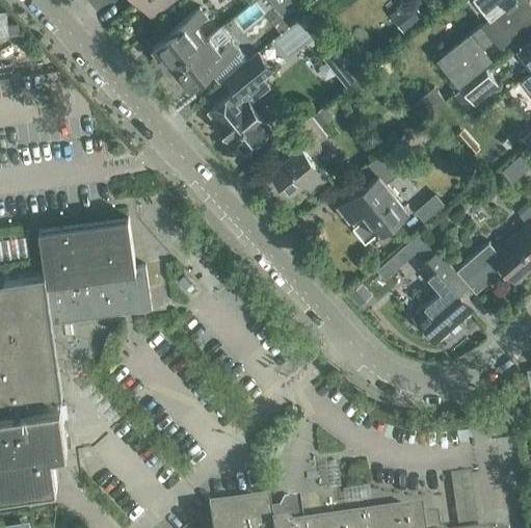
[(135,0),(138,4),(156,16),(169,4),(171,6),(177,2),(176,0),(175,0),(135,0)]
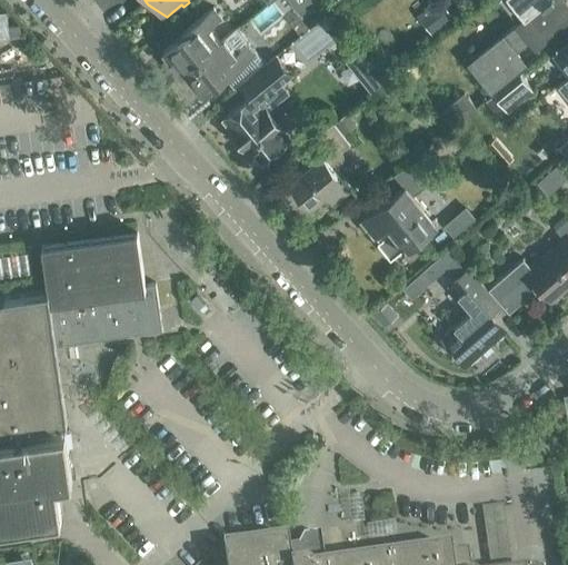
[(324,0),(286,0),(300,19),(324,0)]
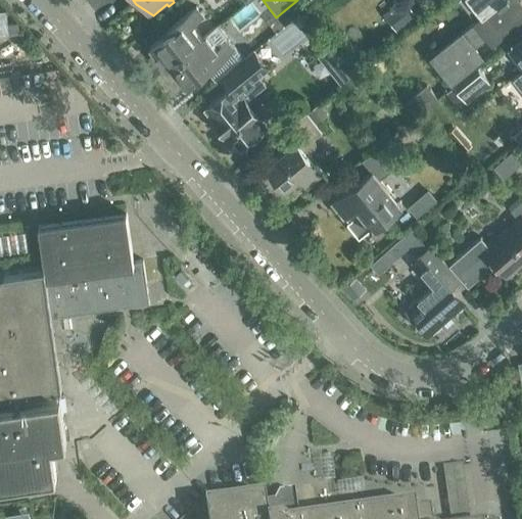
[(474,26),(429,61),(451,87),(481,61),(473,51),(486,41),(491,47),(521,22),(521,8),(519,4),(512,9),(507,2),(509,1),(508,0),(455,0),(475,25),(474,26)]
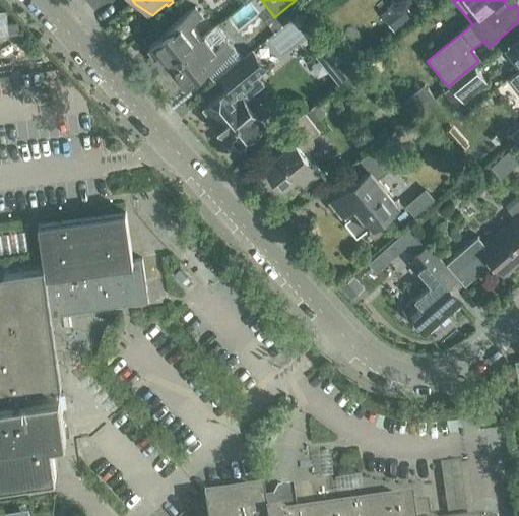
[(384,23),(394,36),(413,20),(403,7),(384,23)]
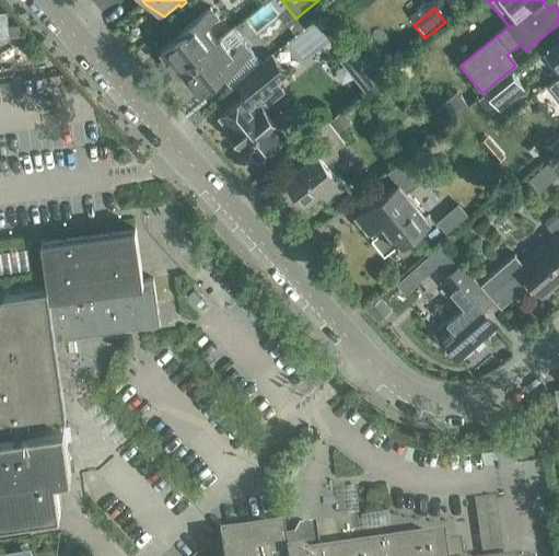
[(177,77),(181,74),(181,73),(217,45),(216,44),(206,31),(218,21),(209,11),(178,36),(179,38),(159,54),(177,77)]
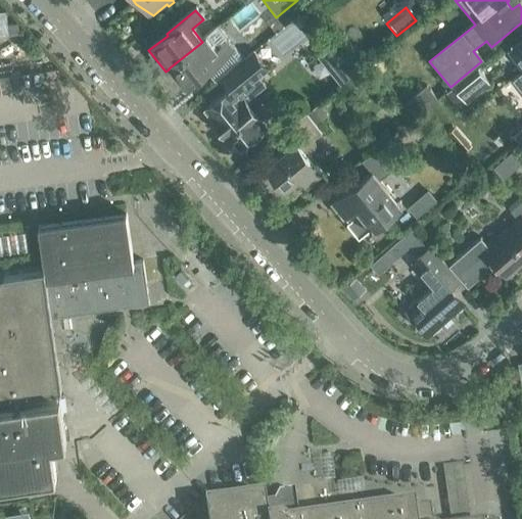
[(0,38),(13,36),(8,11),(0,12),(0,38)]
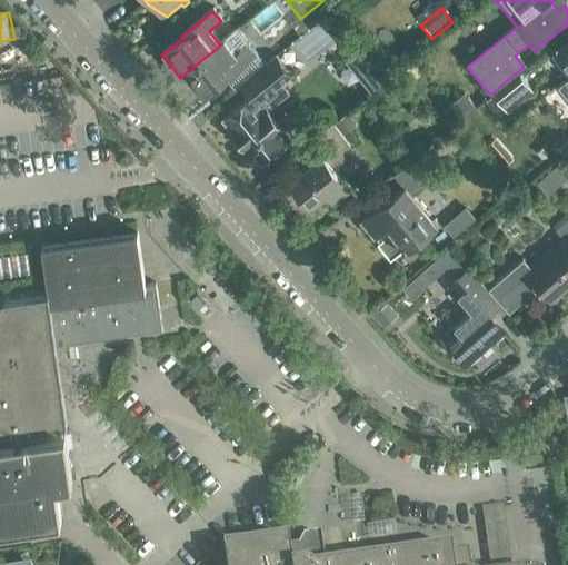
[(327,16),(287,51),(304,70),(344,36),(327,16)]
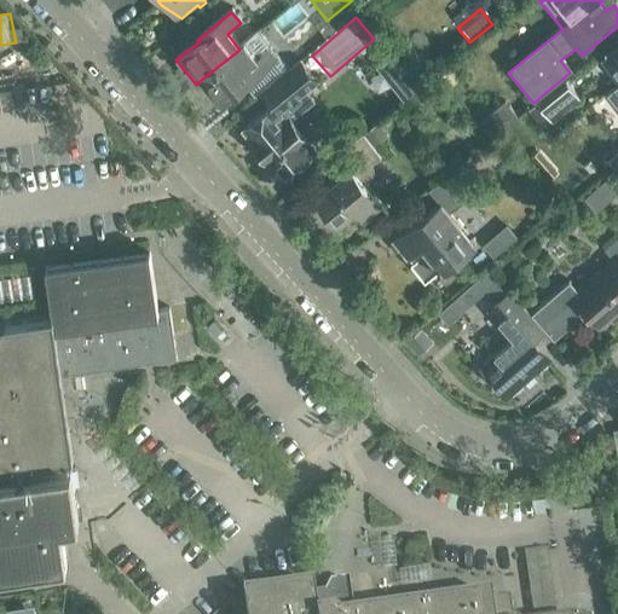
[(255,62),(242,46),(238,48),(240,50),(200,81),(200,82),(219,105),(242,87),(243,90),(277,62),(269,51),(255,62)]
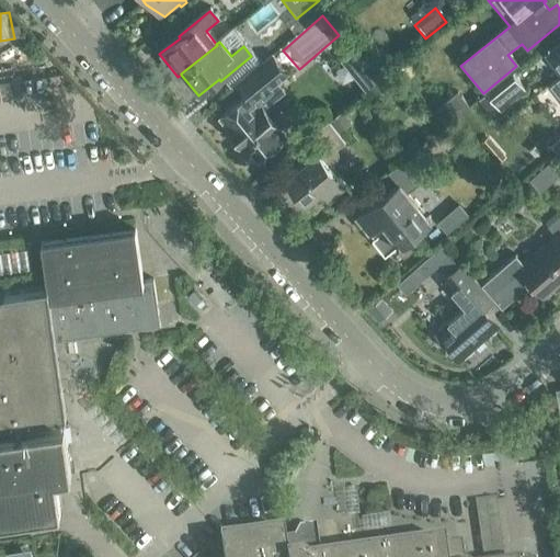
[(559,74),(559,43),(548,53),(556,61),(552,65),(559,74)]
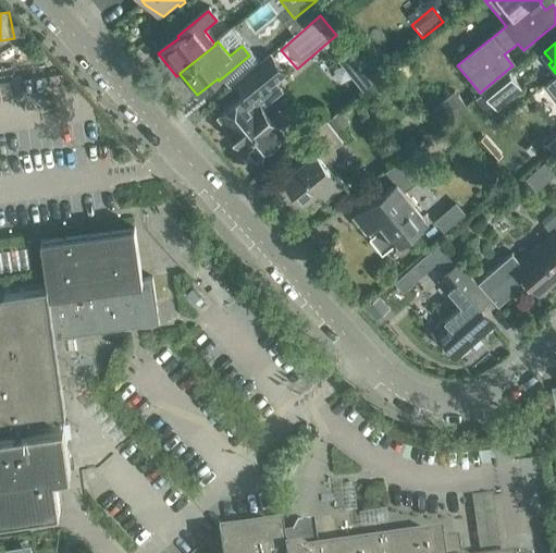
[(378,77),(353,49),(338,62),(365,89),(378,77)]
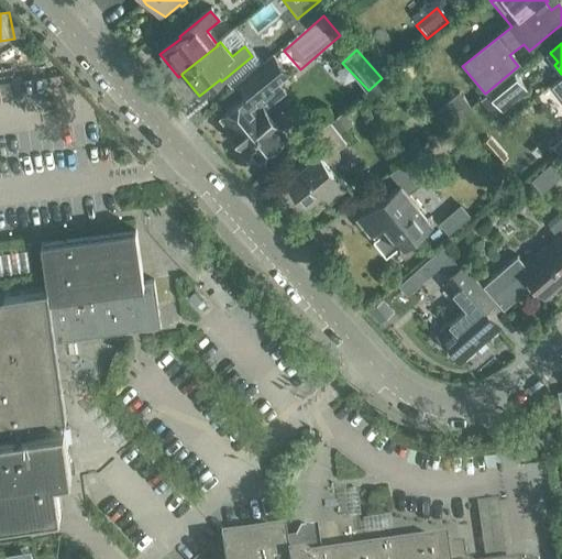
[(288,79),(272,59),(239,86),(249,98),(255,106),(276,88),(288,79)]
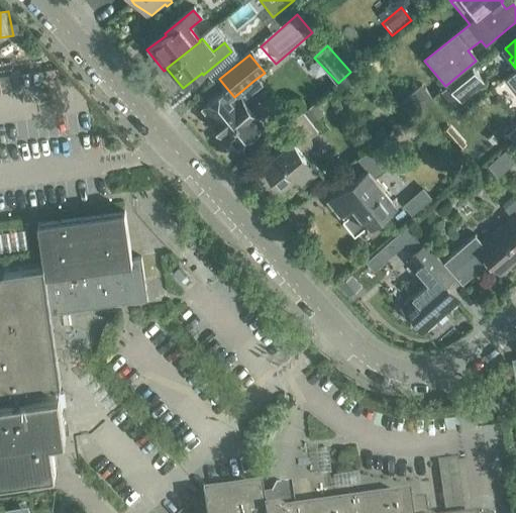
[(459,102),(493,76),(481,62),(441,95),(451,107),(458,101),(459,102)]
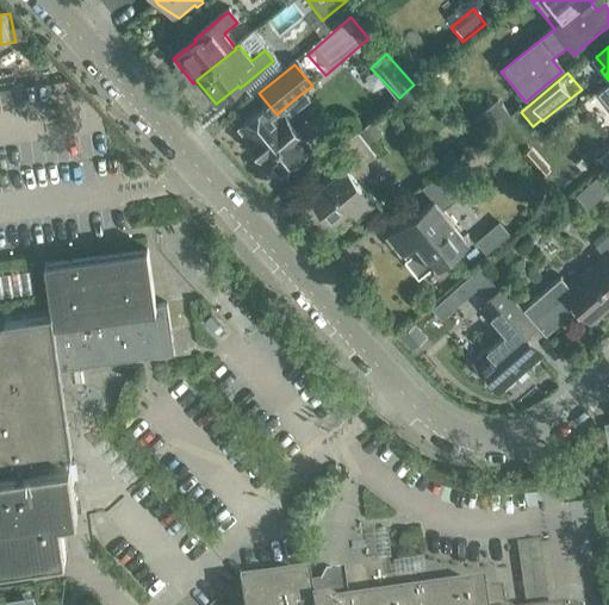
[(272,117),(277,114),(269,106),(241,130),(249,141),(247,143),(265,166),(267,163),(279,179),(310,154),(284,122),(279,125),(272,117)]
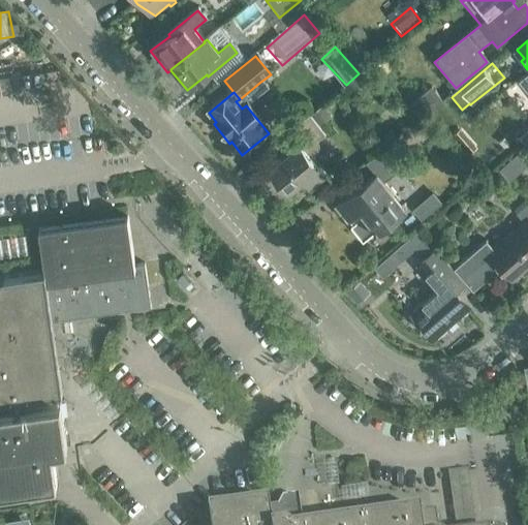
[(440,103),(434,95),(422,105),(429,114),(440,103)]
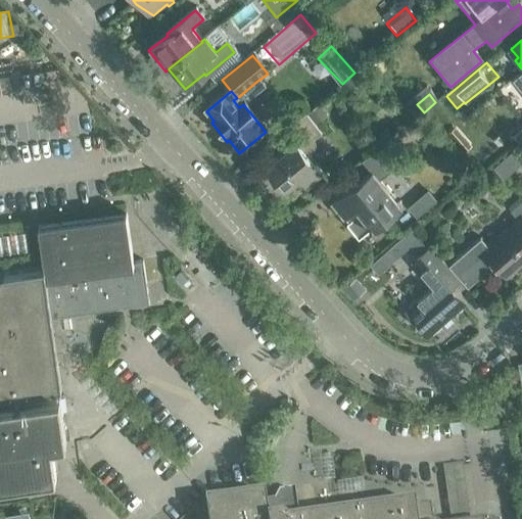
[(318,107),(306,116),(315,127),(326,118),(318,107)]
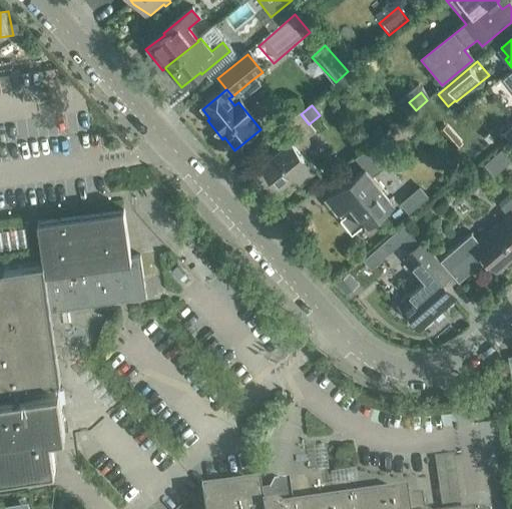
[(290,142),(260,166),(279,189),(293,178),(300,185),(316,172),(301,154),(304,151),(305,150),(306,149),(307,148),(308,146),(308,145),(308,143),(307,141),(307,140),(307,139),(315,132),(300,113),(279,130),(290,142)]
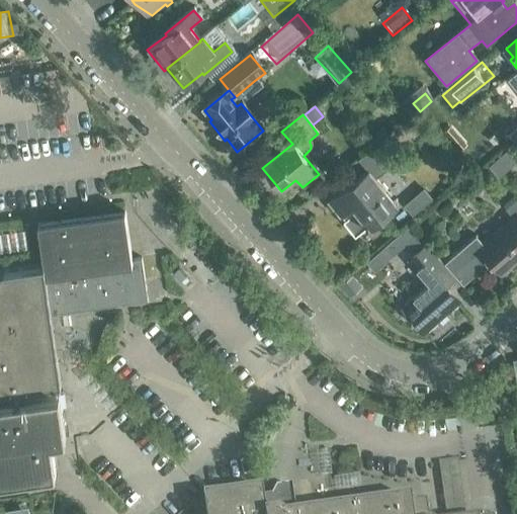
[(516,147),(516,145),(516,127),(507,137),(516,147)]
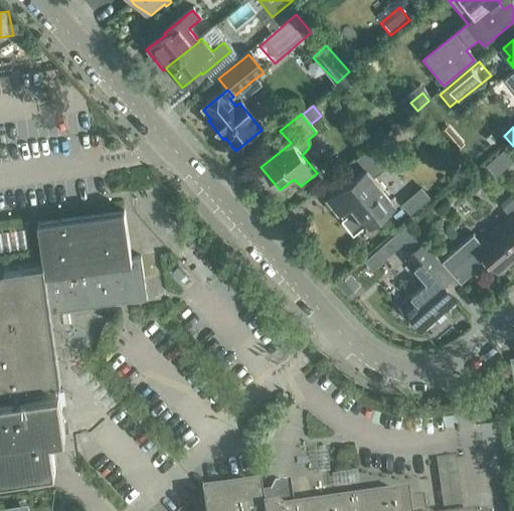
[(372,180),(398,160),(382,139),(355,161),(365,173),(327,203),(352,235),(354,234),(363,226),(366,230),(368,228),(367,227),(393,206),(372,180)]
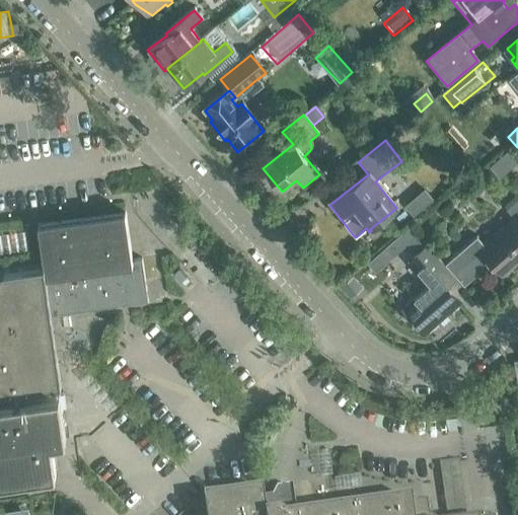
[(509,153),(494,167),(502,175),(517,161),(509,153)]
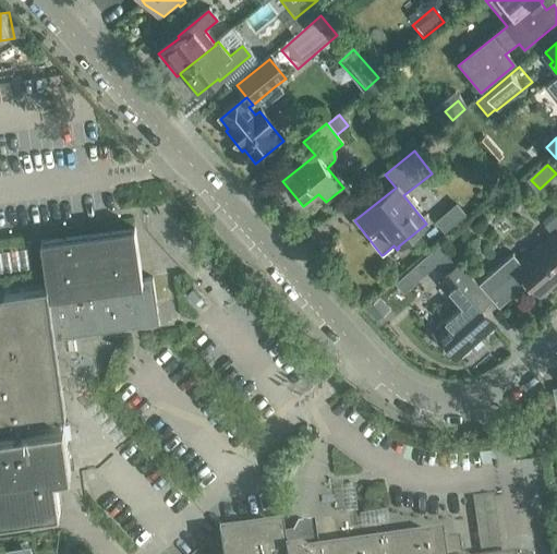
[(364,192),(344,208),(352,218),(372,201),(364,192)]
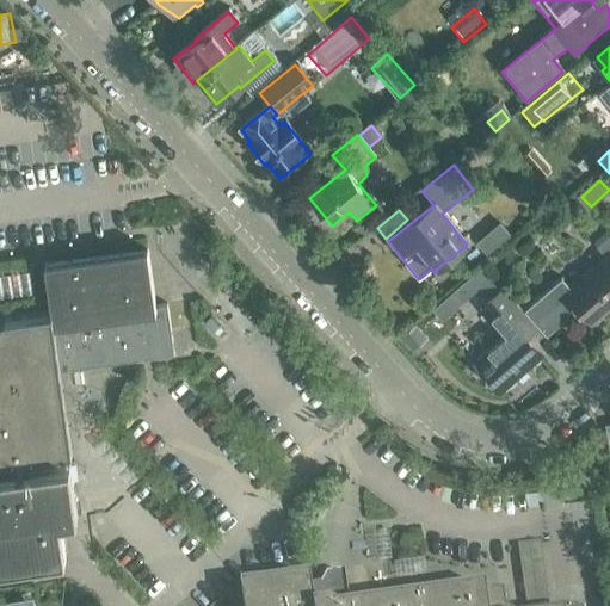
[(500,223),(476,243),(487,255),(511,235),(500,223)]
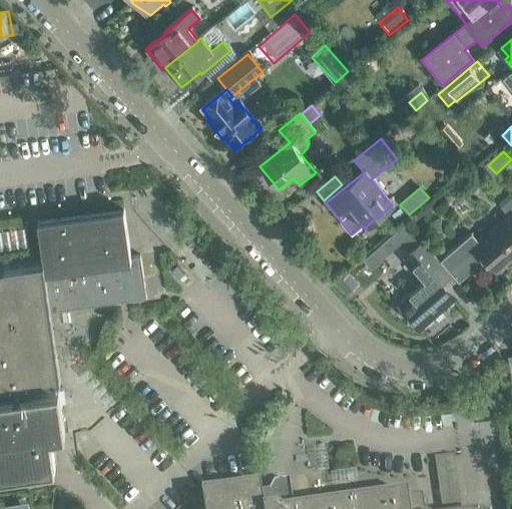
[(507,219),(478,244),(471,236),(439,264),(458,285),(488,259),(501,273),(502,273),(500,270),(511,259),(511,200),(500,210),(507,219)]
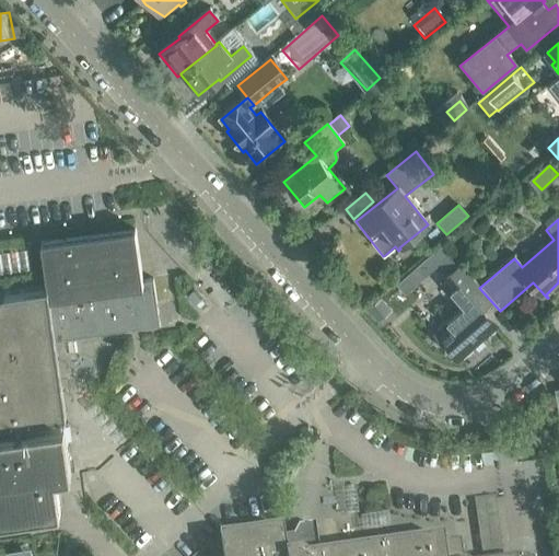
[(0,519),(59,511),(55,477),(70,475),(63,426),(32,430),(31,423),(65,418),(54,344),(159,328),(158,317),(152,282),(141,284),(134,231),(39,245),(46,290),(0,296),(0,519)]
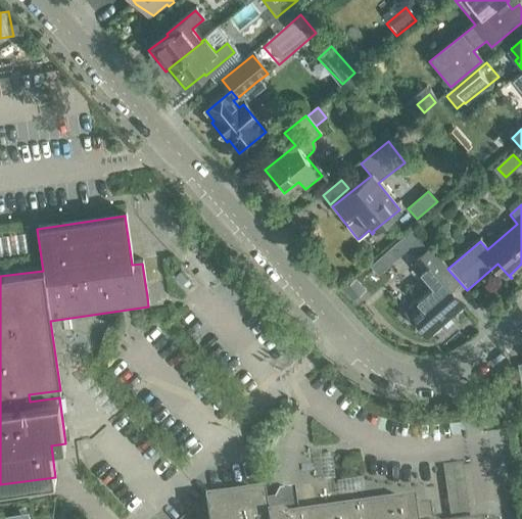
[(404,240),(402,239),(371,267),(378,275),(408,249),(415,257),(424,249),(411,234),(404,240)]
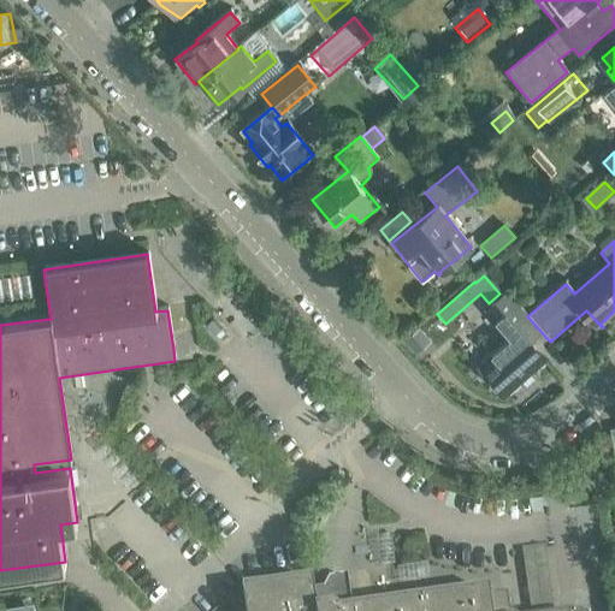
[(490,384),(503,398),(547,360),(530,342),(540,333),(506,294),(485,312),(510,340),(477,371),(489,385),(490,384)]
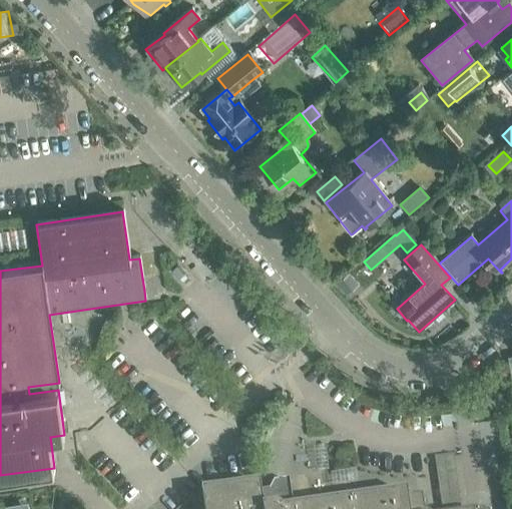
[(174,274),(173,264),(161,266),(162,276),(174,274)]
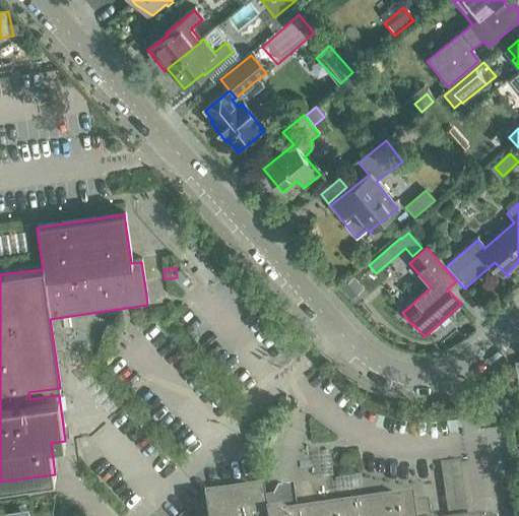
[(361,292),(351,281),(341,292),(350,302),(361,292)]
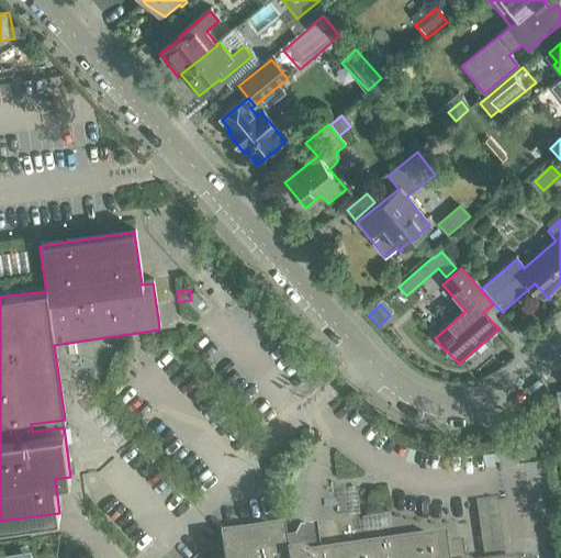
[(530,427),(534,449),(534,450),(545,448),(541,426),(530,427)]
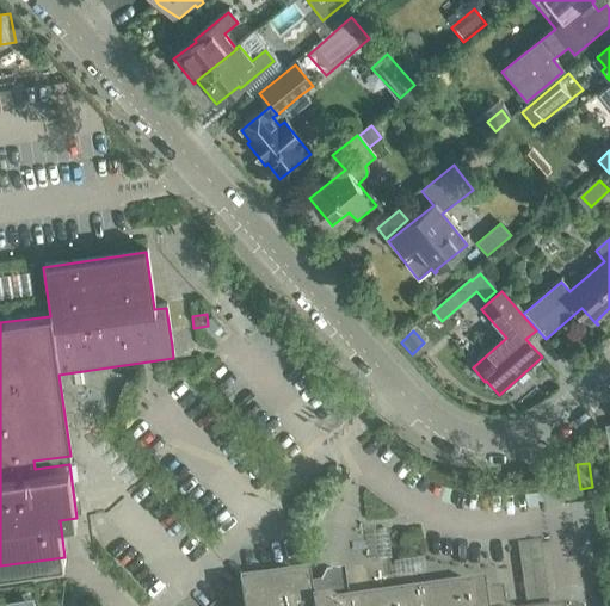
[(538,546),(534,548),(517,550),(521,576),(524,605),(547,605),(546,595),(538,546)]
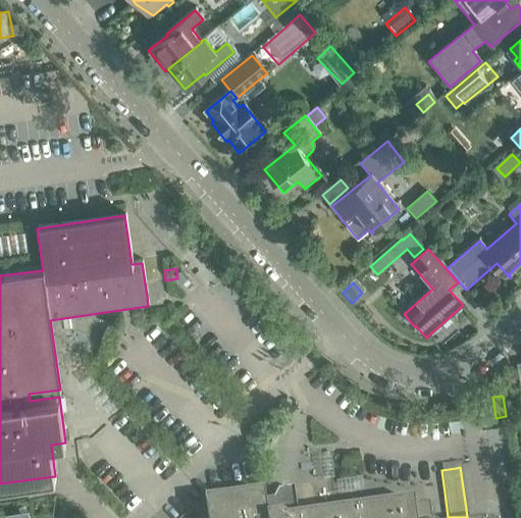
[(430,517),(430,513),(415,515),(414,508),(344,517),(267,517),(265,500),(205,508),(206,516),(196,517),(430,517)]
